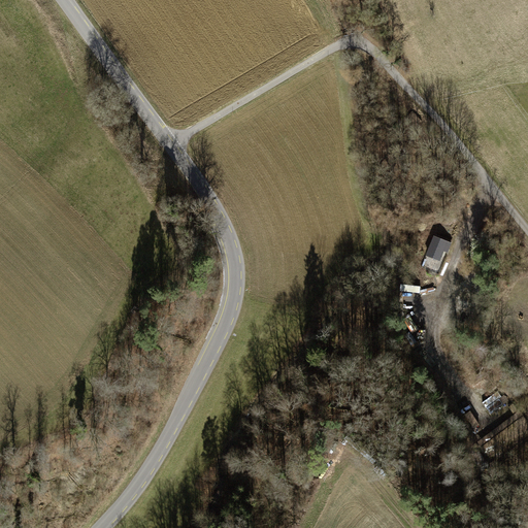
[(452,243),(435,236),(428,254),(441,259),(444,251),(449,253),(452,243)]
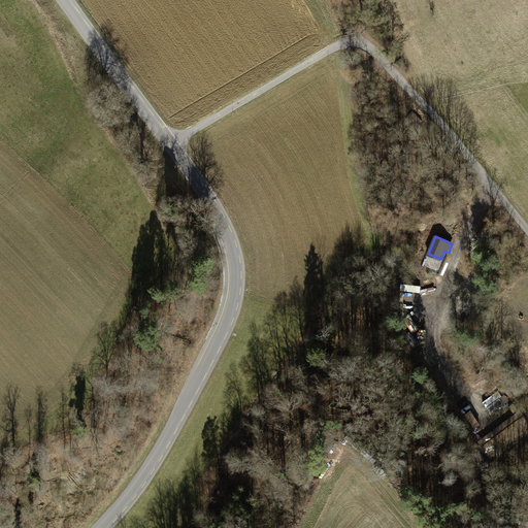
[(336,341),(343,334),(338,329),(331,336),(336,341)]
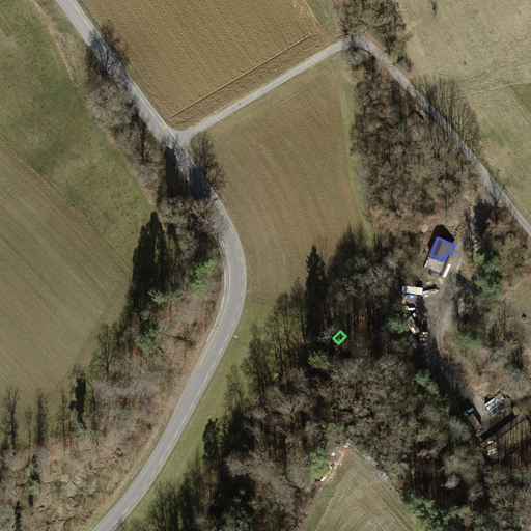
[(507,408),(503,401),(491,411),(495,417),(507,408)]
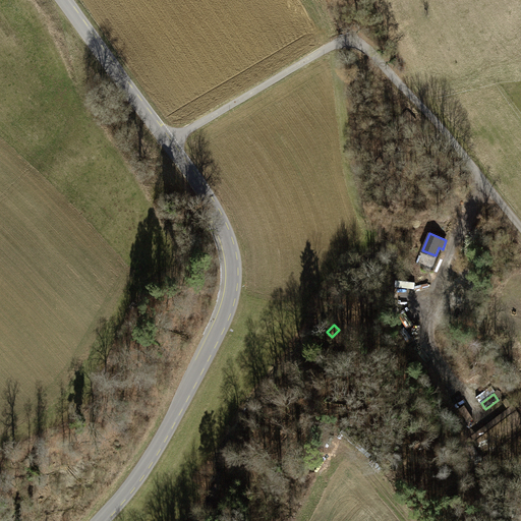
[(520,415),(517,411),(477,442),(484,452),(520,424),(520,415)]
